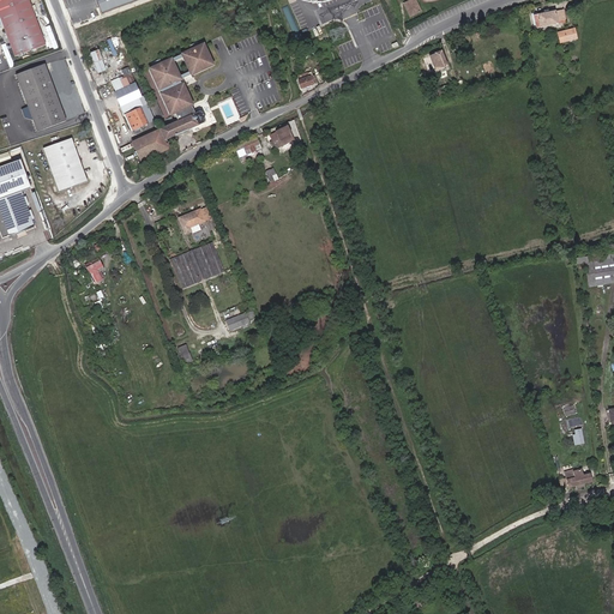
[(0,0),(0,24),(11,54),(42,43),(25,0),(0,0)]
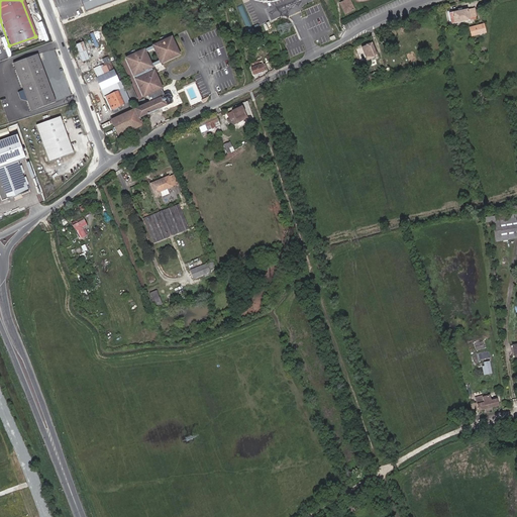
[(78,0),(83,11),(112,0),(78,0)]
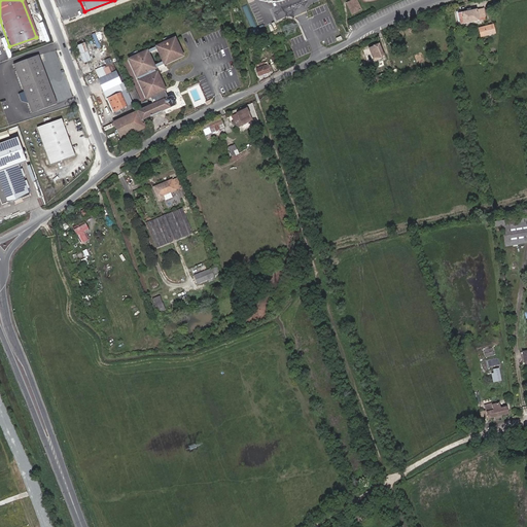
[(354,1),(346,4),(351,15),(358,11),(354,1)]
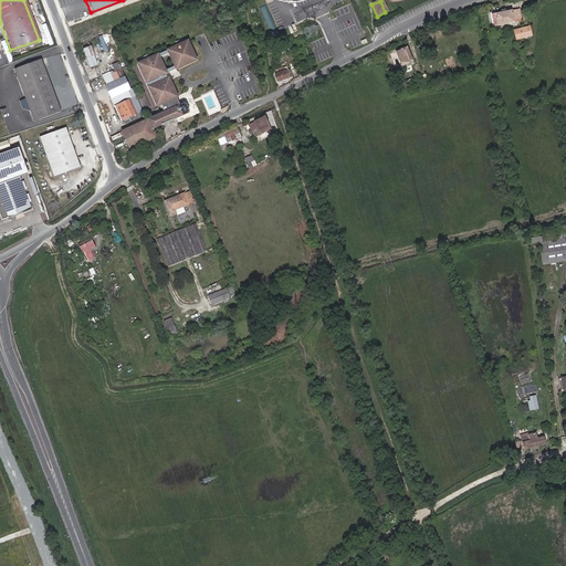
[(509,11),(491,16),(494,28),(516,22),(515,20),(517,19),(515,11),(510,12),(509,11)]
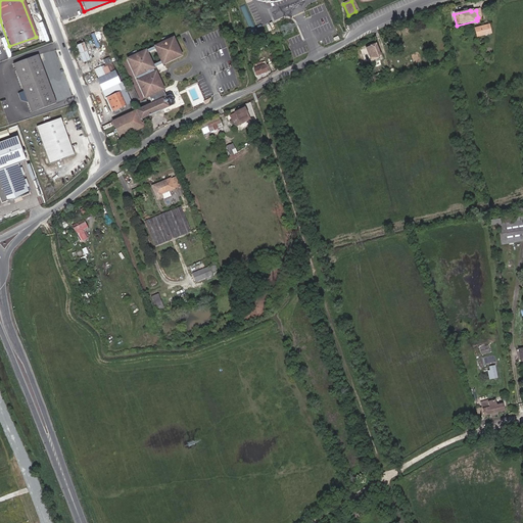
[(486,26),(474,29),(476,37),(488,33),(486,26)]
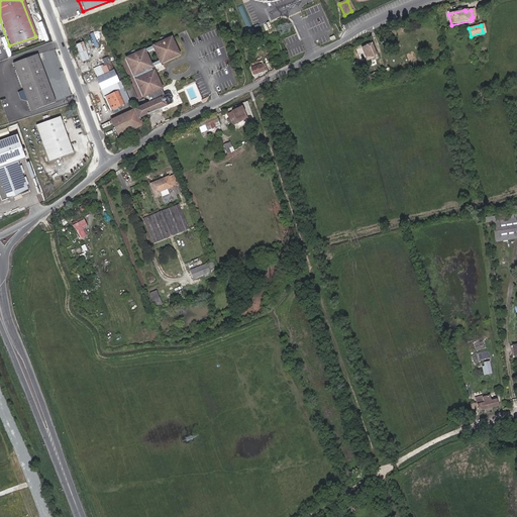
[(180,53),(178,48),(179,48),(177,43),(176,44),(174,40),(175,39),(174,37),(145,49),(146,52),(157,47),(158,49),(159,49),(161,53),(160,54),(162,58),(163,58),(164,60),(152,64),(153,67),(182,55),(181,52),(180,53)]
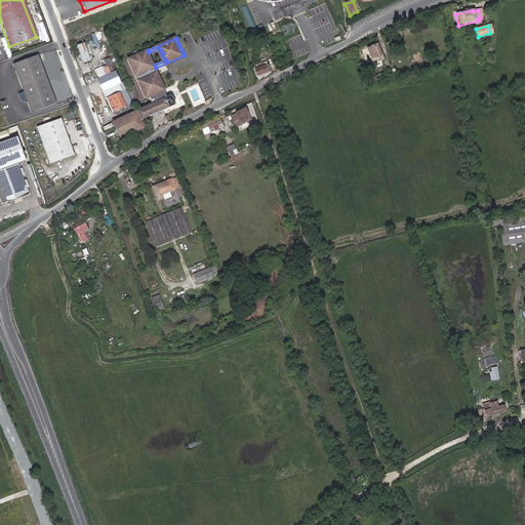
[(88,64),(95,61),(88,43),(81,46),(88,64)]
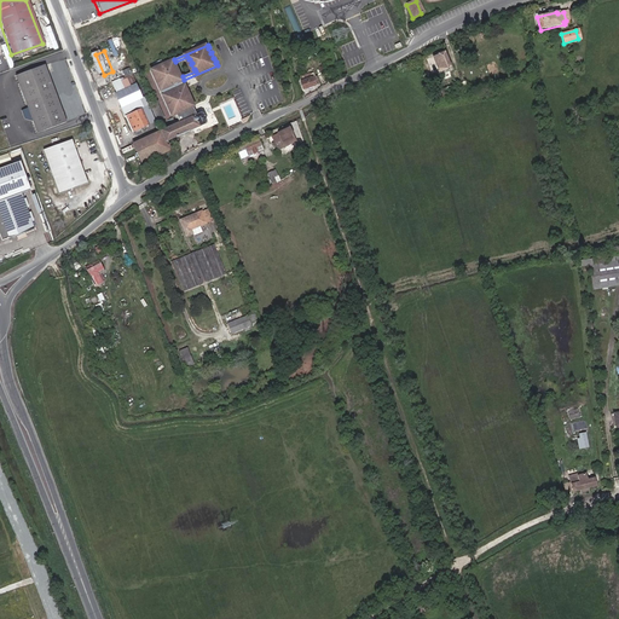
[(443,52),(432,57),(438,73),(449,68),(443,52)]
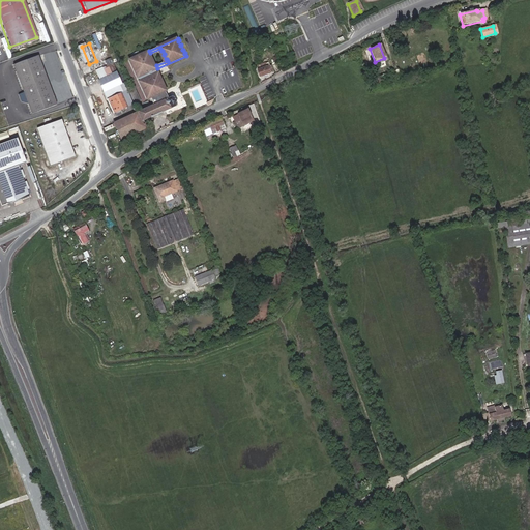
[(166,59),(164,55),(165,54),(163,51),(162,51),(160,49),(150,53),(156,65),(168,61),(167,59),(166,59)]
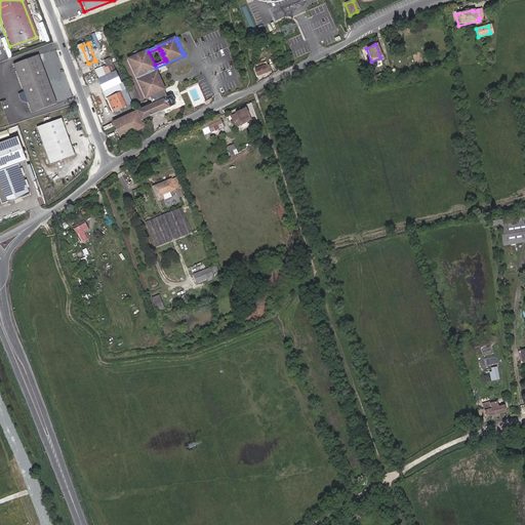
[(157,72),(156,68),(155,65),(149,52),(148,50),(130,57),(131,61),(132,59),(134,64),(133,64),(135,69),(136,68),(138,72),(136,73),(138,75),(139,75),(140,79),(139,79),(140,82),(142,81),(144,85),(143,86),(145,90),(146,90),(148,93),(147,94),(148,96),(151,95),(154,103),(149,105),(138,110),(143,119),(175,105),(176,104),(173,95),(172,95),(168,96),(165,89),(166,89),(165,86),(164,87),(162,83),(163,82),(161,78),(160,78),(158,75),(159,74),(158,72),(157,72)]
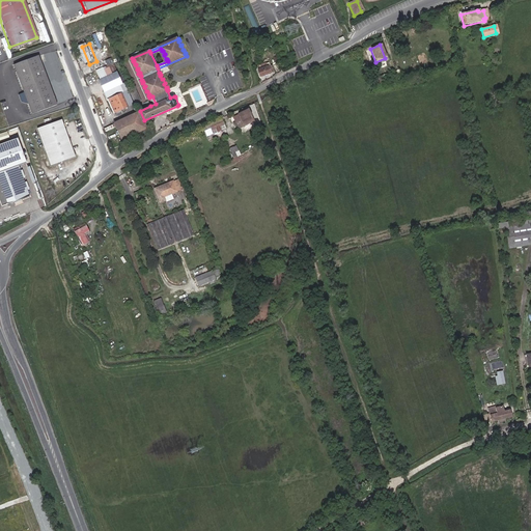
[(36,55),(12,64),(22,89),(23,91),(27,103),(31,112),(55,104),(47,80),(36,55)]
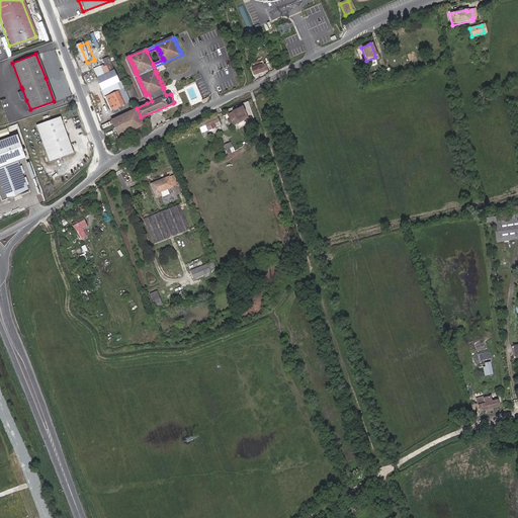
[(108,72),(114,69),(109,56),(103,59),(105,64),(106,67),(108,72)]
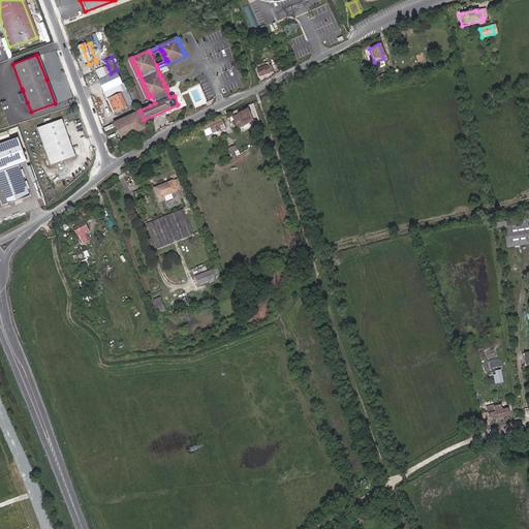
[(99,72),(101,78),(111,73),(109,68),(107,65),(98,69),(99,72)]
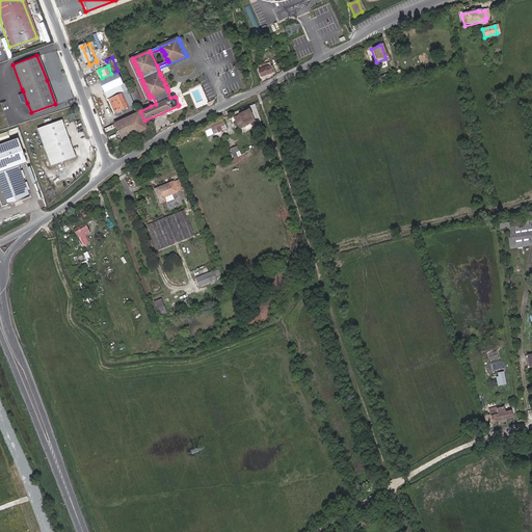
[(261,69),(260,69),(262,76),(271,74),(271,73),(274,72),(272,67),(269,68),(269,67),(268,67),(261,69)]
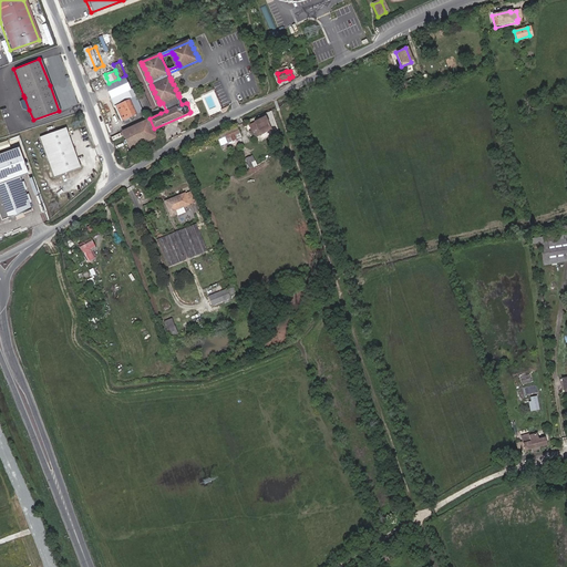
[(106,83),(114,105),(121,103),(125,117),(135,113),(130,100),(134,98),(125,75),(119,79),(109,83),(106,83)]
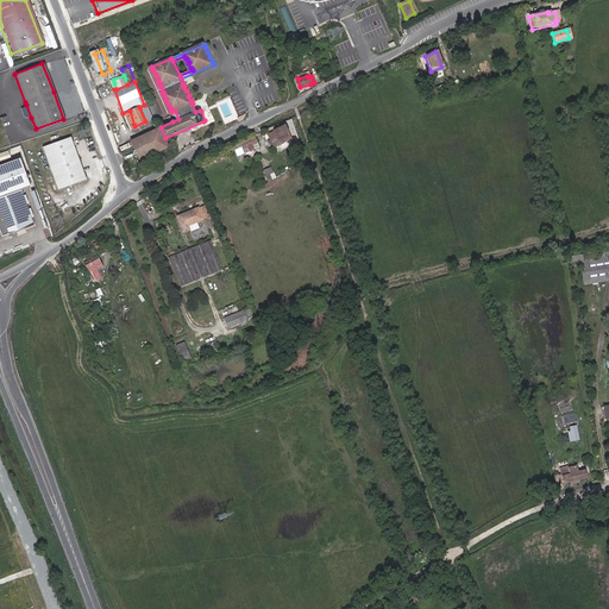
[(150,105),(156,119),(164,115),(158,101),(150,105)]
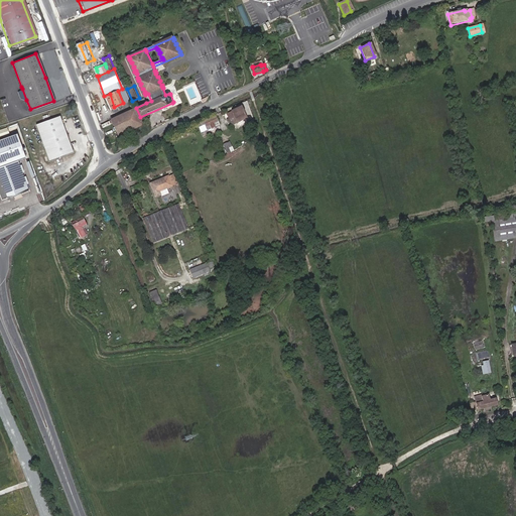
[(26,100),(22,89),(16,91),(19,98),(26,100)]
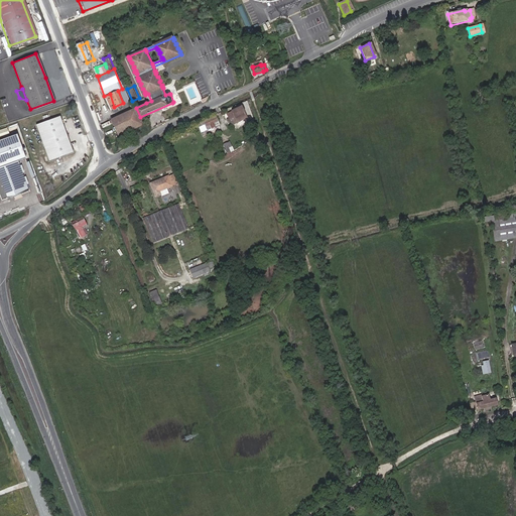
[(124,89),(122,89),(118,91),(123,103),(129,101),(124,89)]
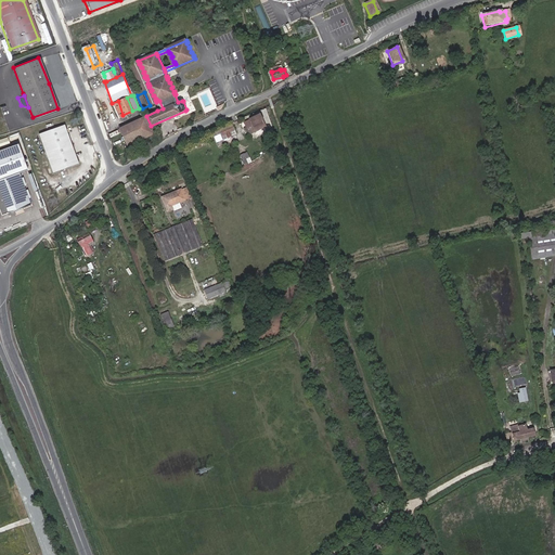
[(117,117),(123,115),(118,101),(112,103),(117,117)]
